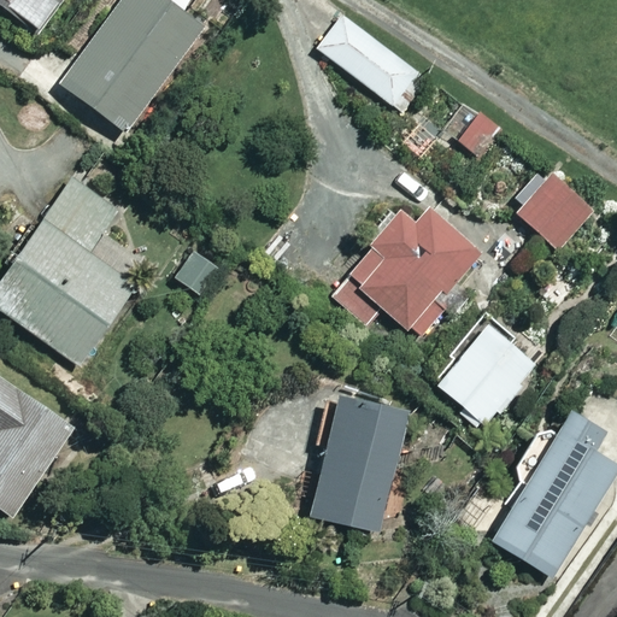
[(0,0),(0,10),(42,45),(77,0),(0,0)]
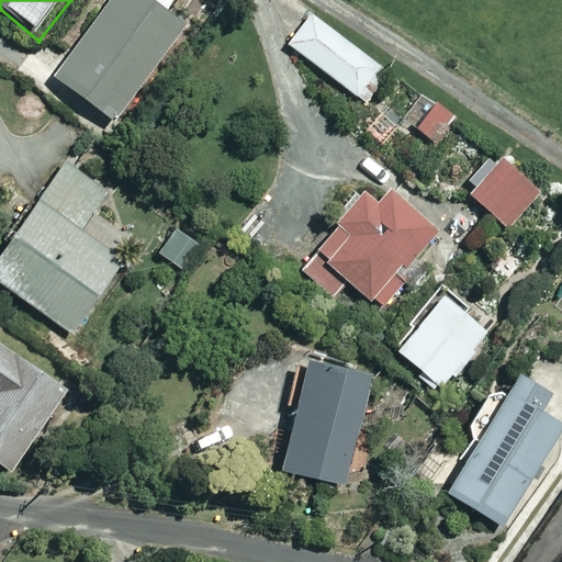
[(149,0),(112,0),(58,79),(122,122),(188,26),(149,0)]
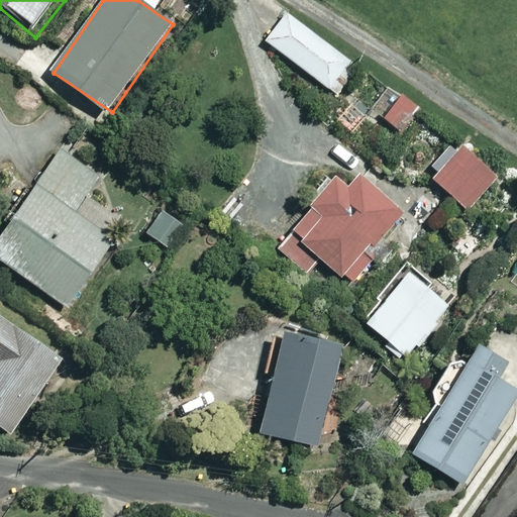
[(282,12),(263,39),(332,89),(351,62),(282,12)]
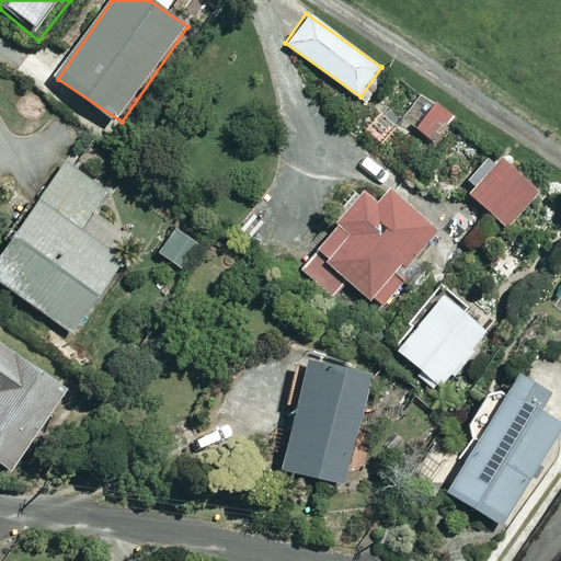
[(430,103),(413,124),(438,144),(455,123),(430,103)]
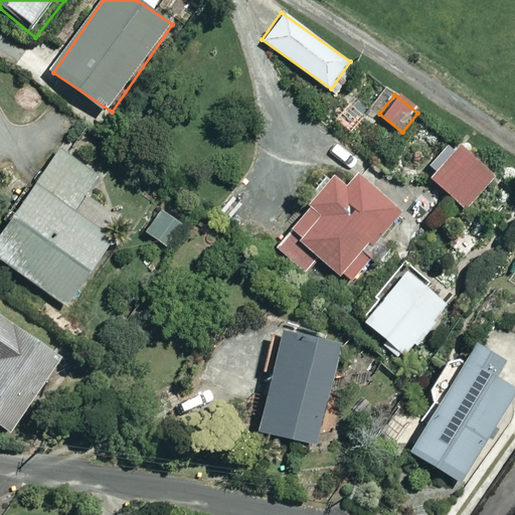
[(451,139),(422,175),(464,207),(492,172),(451,139)]
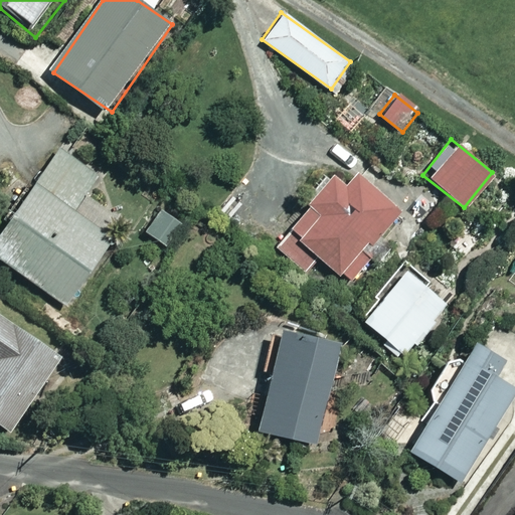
[(102,176),(56,149),(0,242),(0,266),(71,309),(116,234),(79,213),(102,176)]
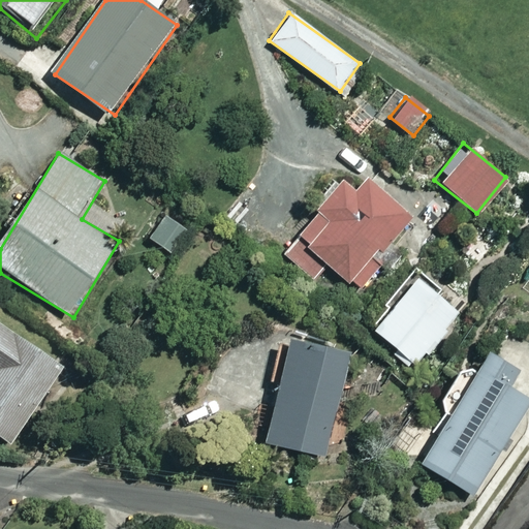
[(277,253),(313,280),(327,263),(362,290),(379,268),(368,259),(407,208),(361,173),(349,187),(335,177),(277,253)]
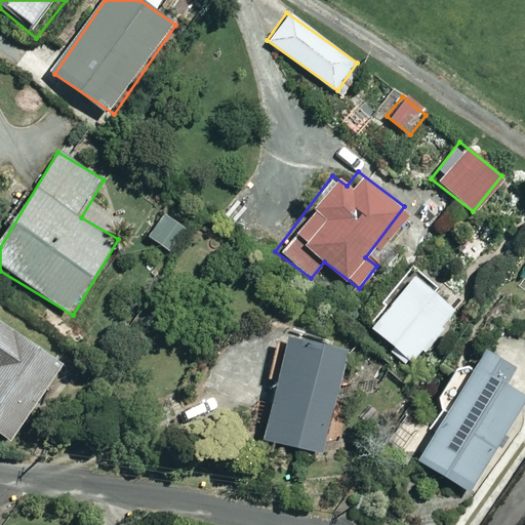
[(183,228),(162,213),(146,236),(166,250),(183,228)]
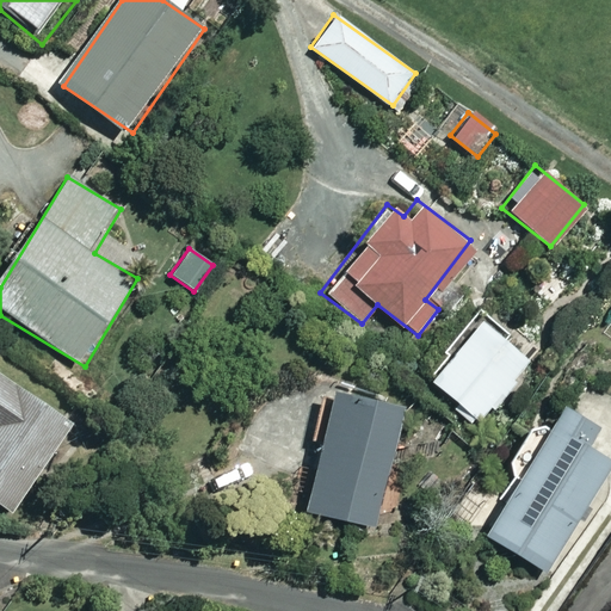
[(471,315),(423,378),(479,420),(528,358),(471,315)]
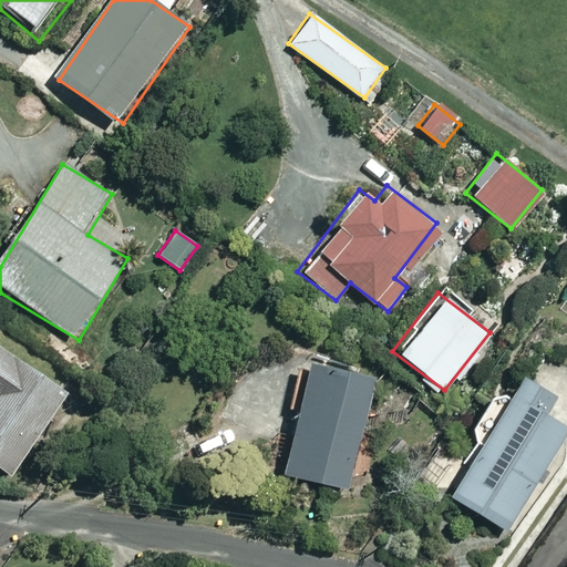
[(73,402),(0,349),(0,470),(17,482),(73,402)]
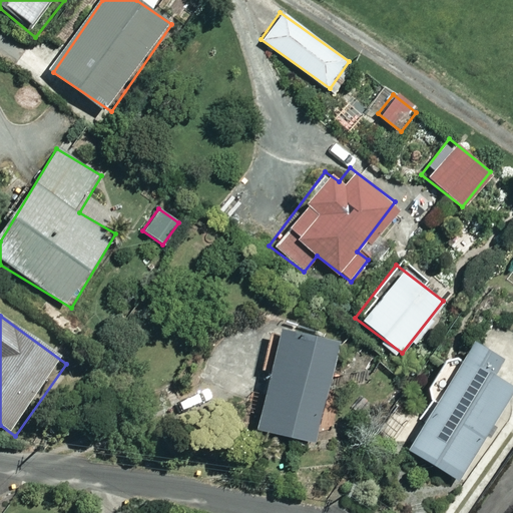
[(275,324),(252,425),(314,438),(336,337),(275,324)]
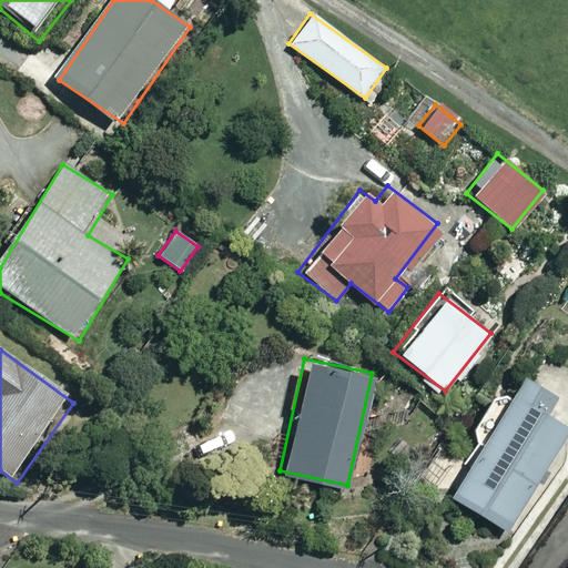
[(567,406),(515,375),(443,497),(508,535),(567,433),(567,406)]
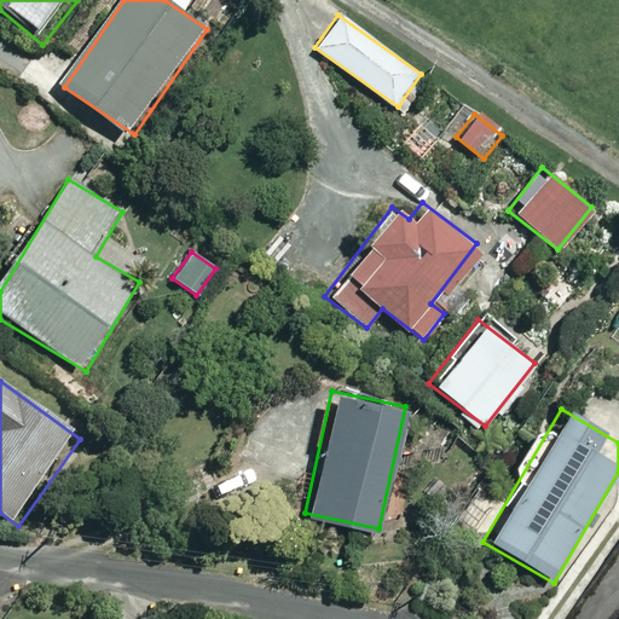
[(618,618),(618,605),(606,618),(618,618)]
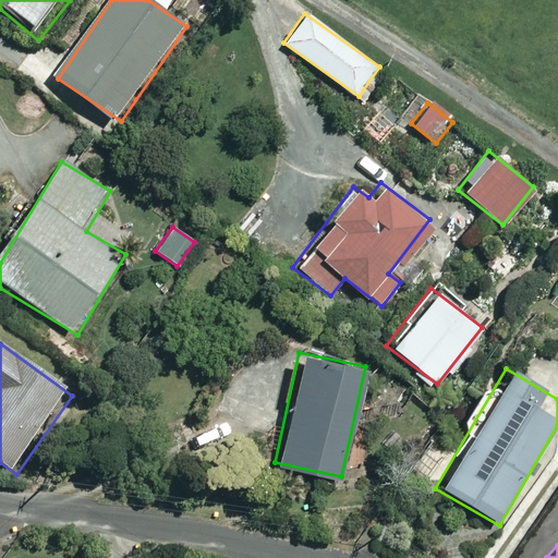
All buildings are outlined.
